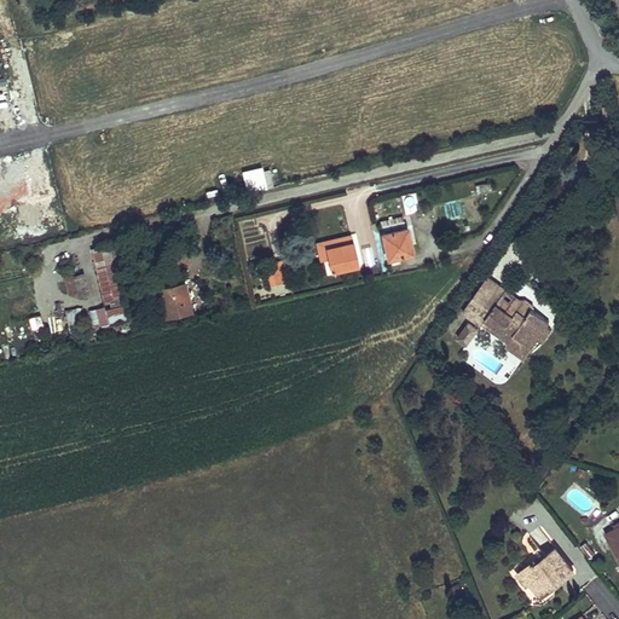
[(246,190),(266,187),(264,166),(243,169),(246,190)]
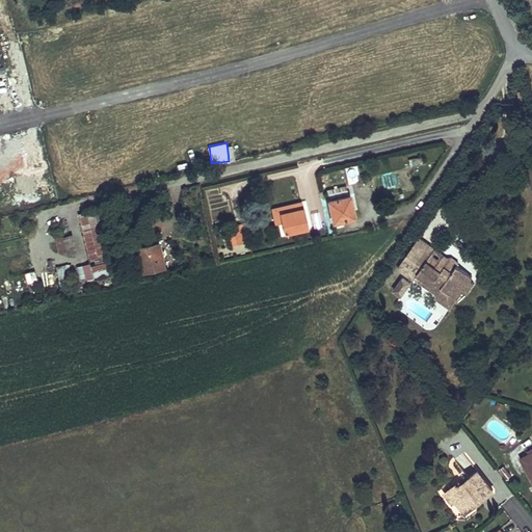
[(409,165),(423,163),(422,157),(408,158),(409,165)]
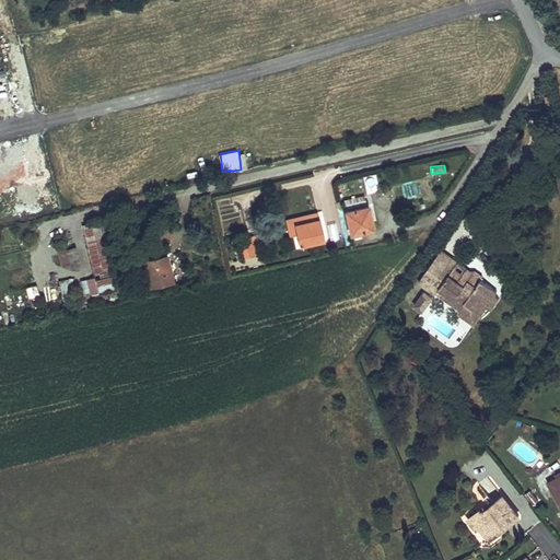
[(366,203),(364,195),(343,199),(346,209),(366,203)]
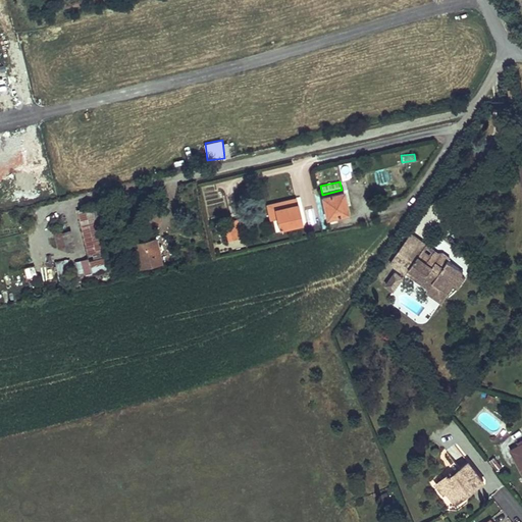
[(349,212),(344,192),(322,197),(327,217),(349,212)]
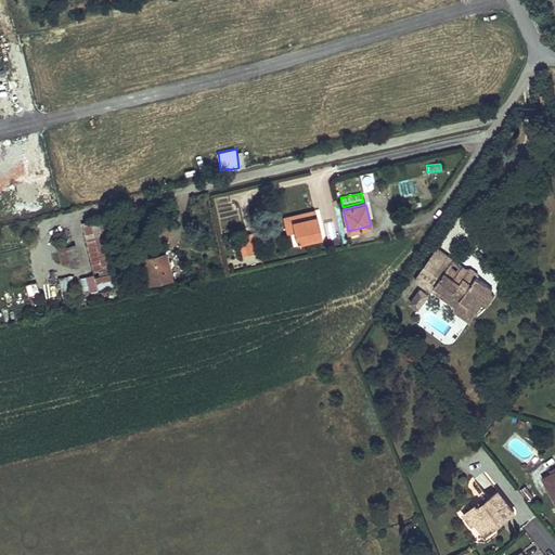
[(113,230),(108,210),(97,214),(99,219),(102,233),(113,230)]
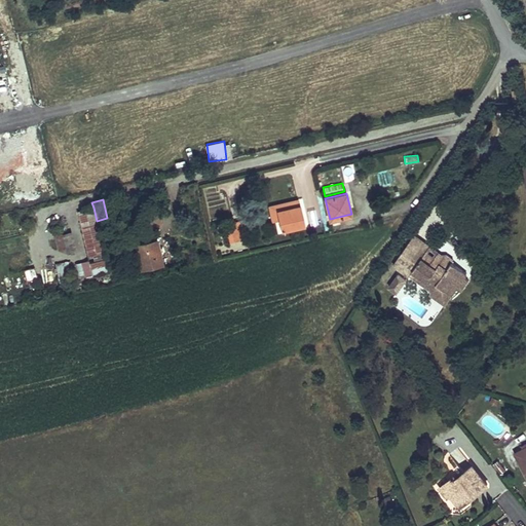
[(300,205),(299,199),(269,207),(272,221),(278,220),(276,211),(300,205)]
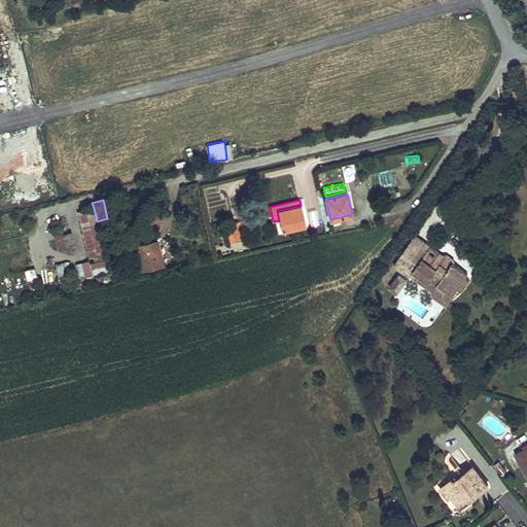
[(305,225),(301,206),(277,211),(279,220),(282,230),(305,225)]
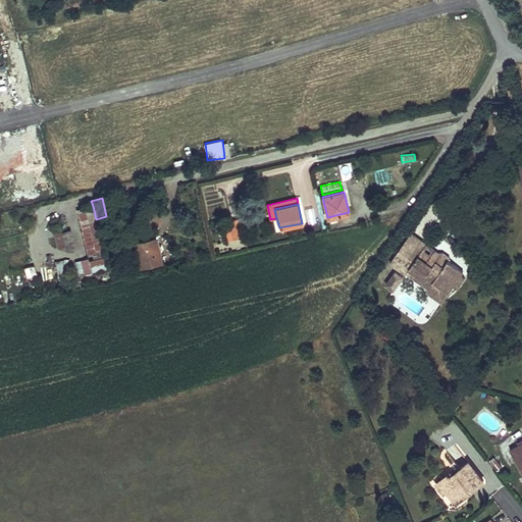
[(245,237),(240,218),(228,220),(232,239),(245,237)]
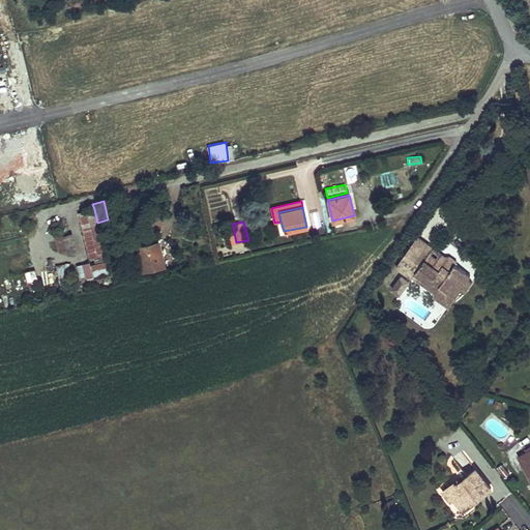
[(57,255),(75,255),(75,235),(56,235),(57,255)]
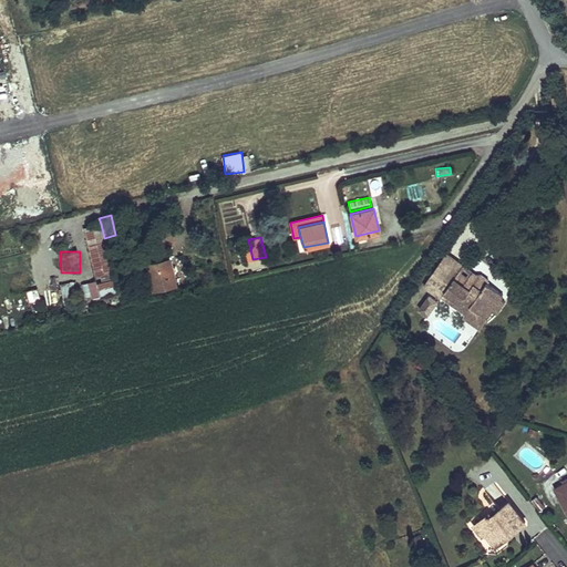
[(175,282),(168,258),(145,264),(152,288),(175,282)]
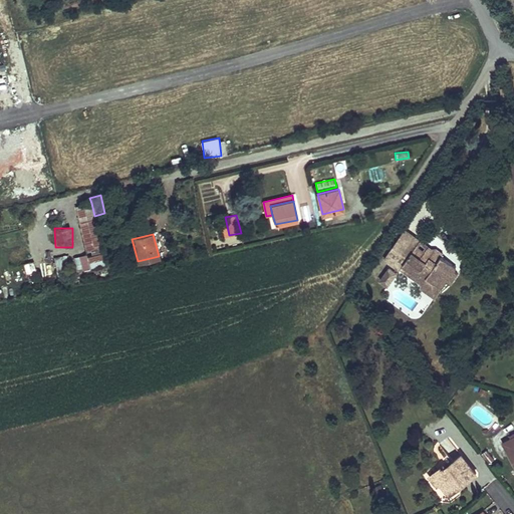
[(417,245),(408,239),(397,256),(406,261),(428,276),(430,275),(444,285),(459,263),(436,248),(430,257),(416,248),(418,245),(417,245)]
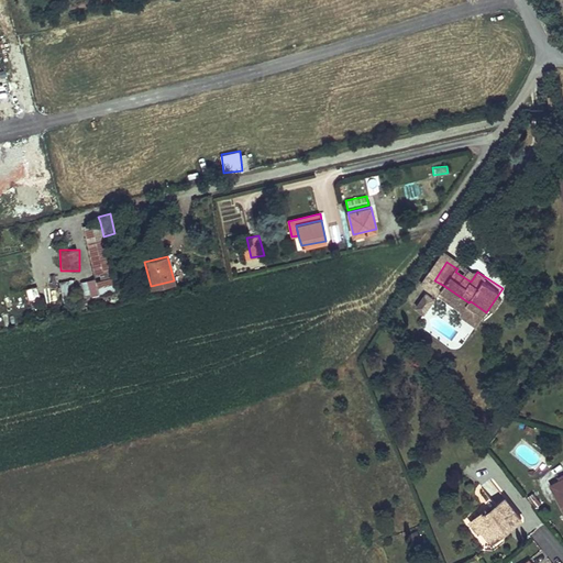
[(473,273),(460,264),(456,268),(457,268),(455,272),(471,282),(477,272),(473,273)]
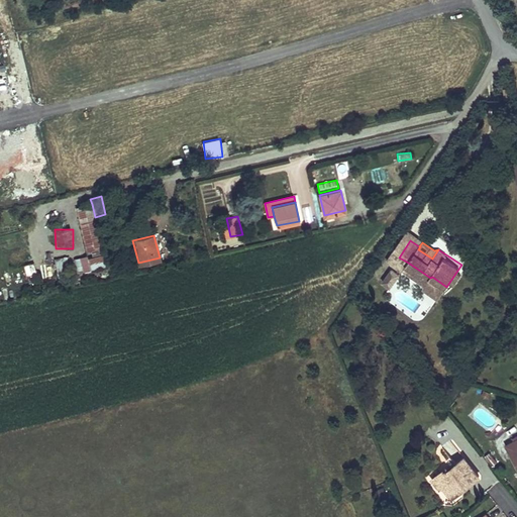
[(430,278),(408,263),(405,268),(427,283),(430,278)]
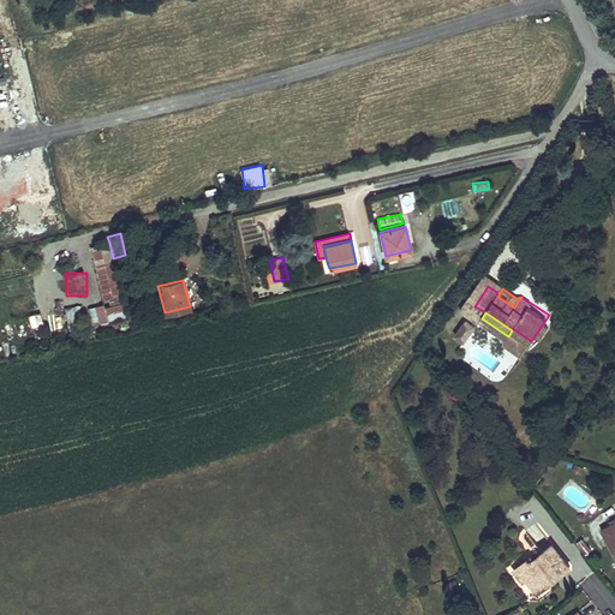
[(31,316),(33,327),(43,324),(41,315),(31,316)]
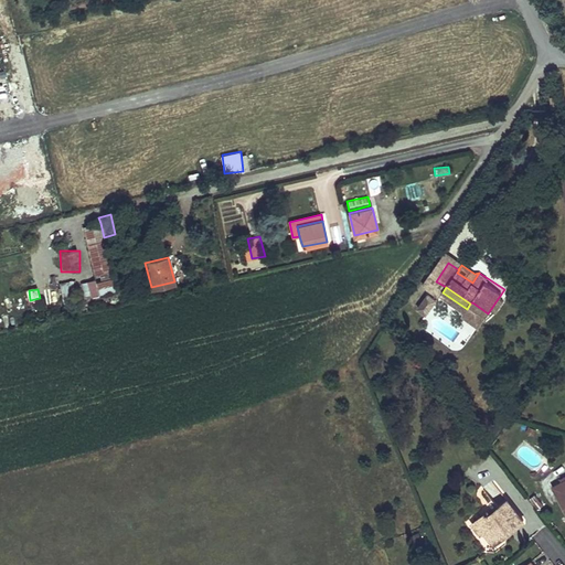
[(419,310),(427,315),(435,302),(427,298),(419,310)]
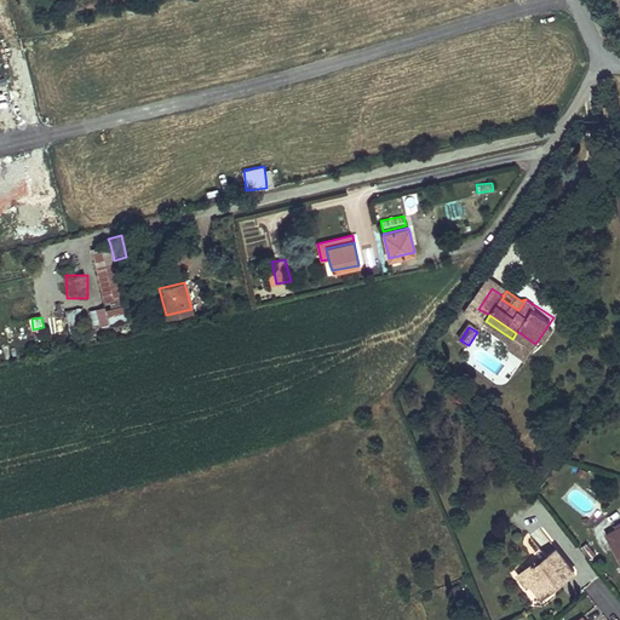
[(589,470),(580,468),(578,475),(586,477),(589,470)]
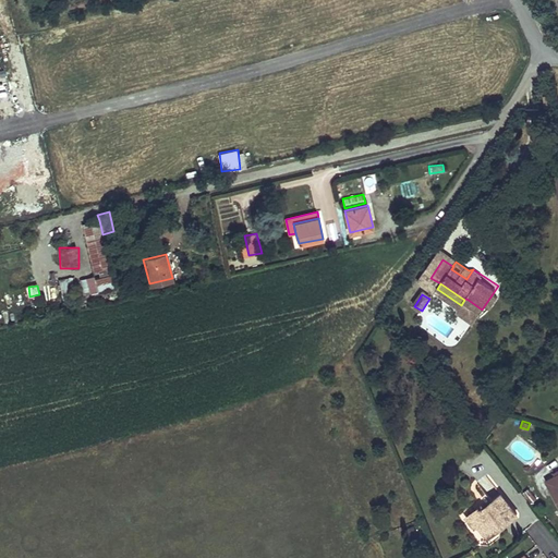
[(557,474),(547,481),(557,500),(557,474)]
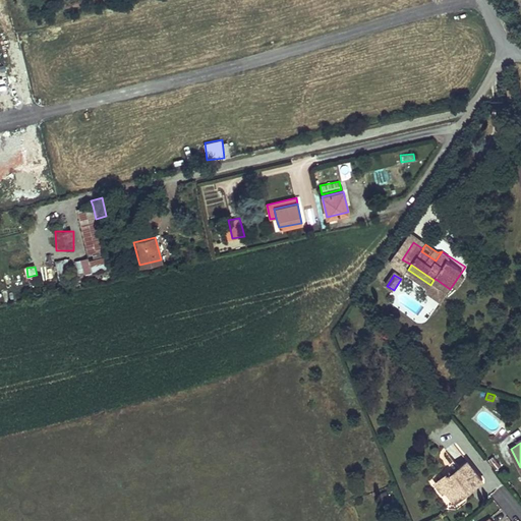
[(458,466),(467,459),(455,444),(447,450),(458,466)]
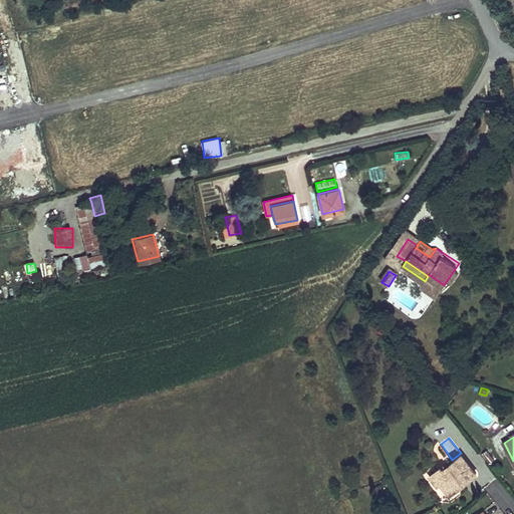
[(493,459),(487,451),(483,455),(489,463),(493,459)]
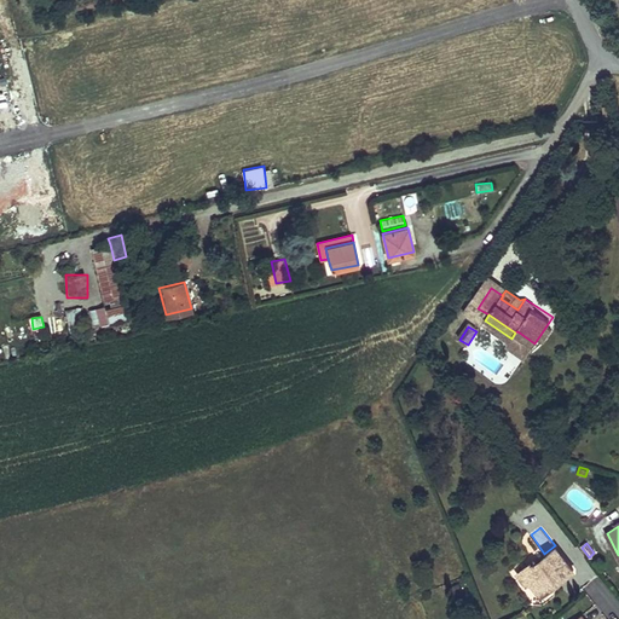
[(574,571),(556,548),(538,563),(536,560),(519,574),(526,584),(533,584),(539,593),(549,584),(553,588),(574,571)]
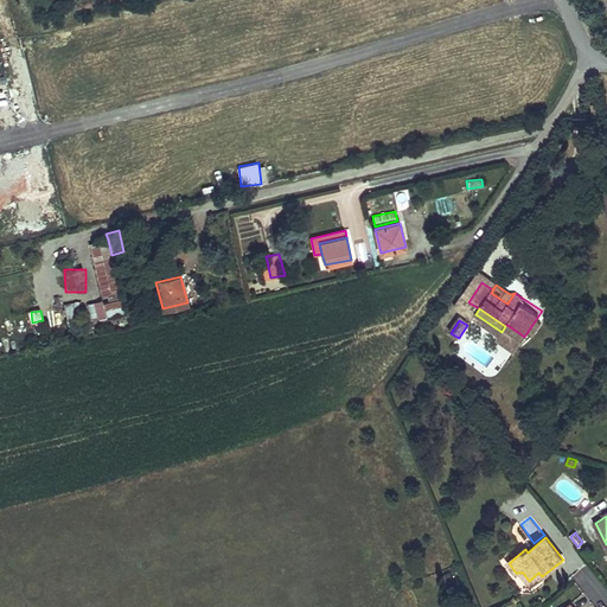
[(538,573),(529,581),(531,585),(542,576),(538,573)]
